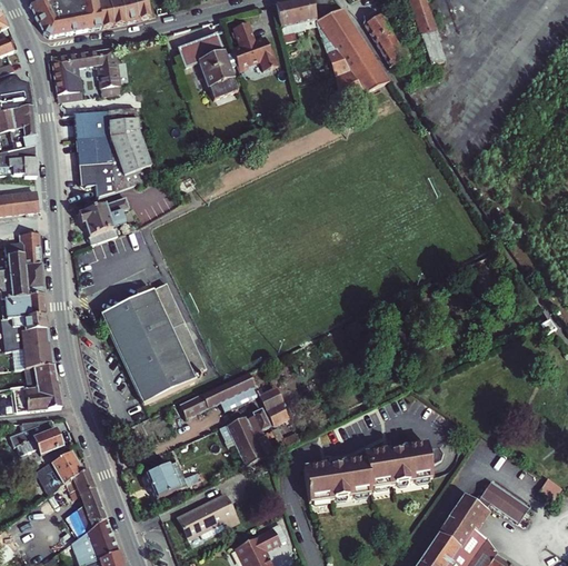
[(35,0),(36,5),(29,6),(46,32),(51,37),(85,29),(81,11),(82,10),(96,8),(96,3),(92,5),(91,0),(60,0),(55,1),(55,0),(35,0)]
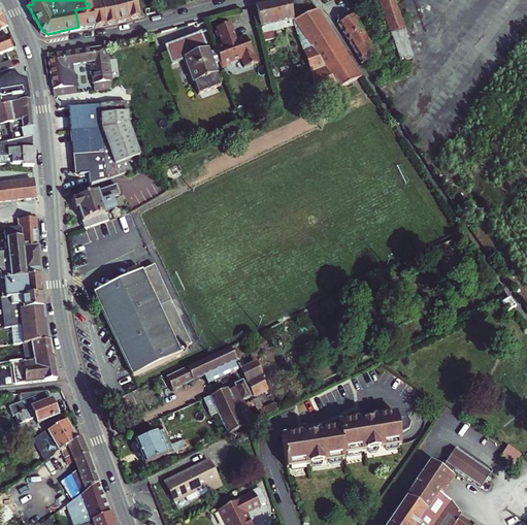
[(85,0),(86,4),(89,3),(102,0),(116,0),(116,1),(120,3),(123,19),(140,13),(136,0),(85,0)]
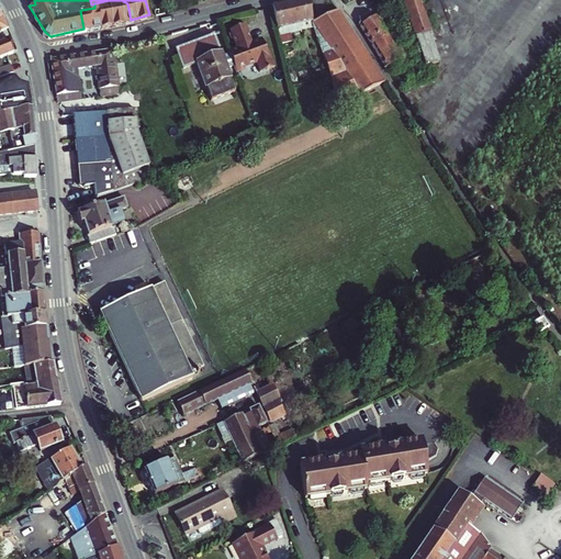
[(94,3),(94,8),(99,26),(113,23),(109,0),(94,3)]
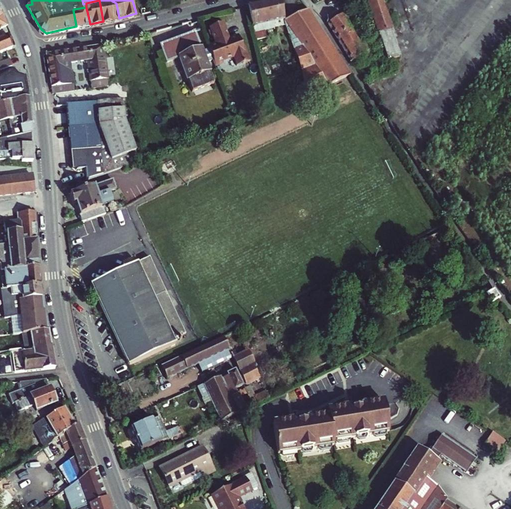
[(99,0),(103,21),(119,18),(116,3),(112,1),(112,0),(99,0)]
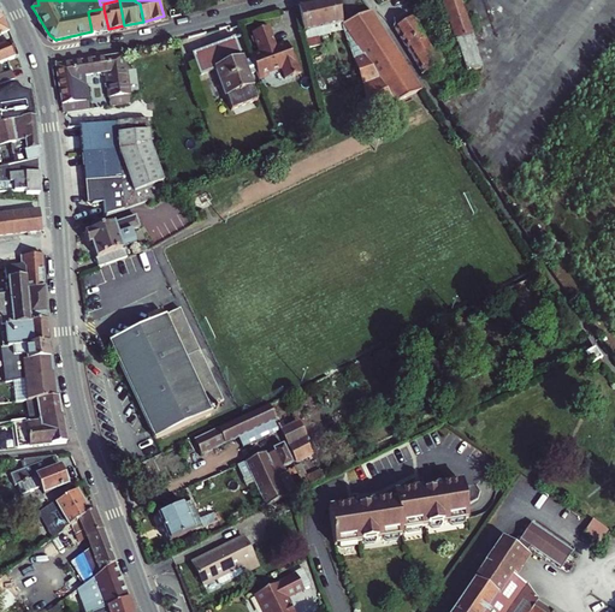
[(312,1),(317,27),(330,24),(324,0),(318,0),(312,1)]
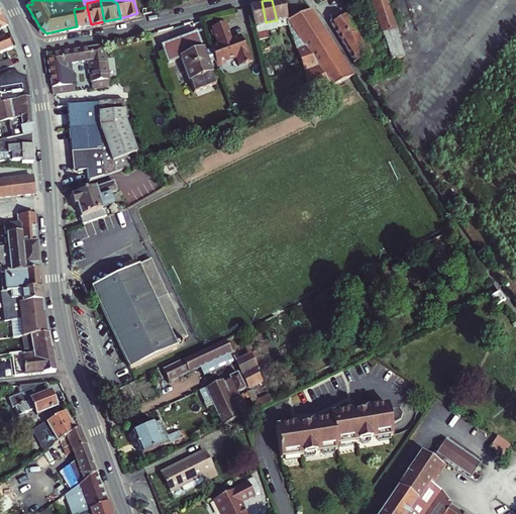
[(272,0),(277,20),(287,18),(288,17),(284,0),(272,0)]
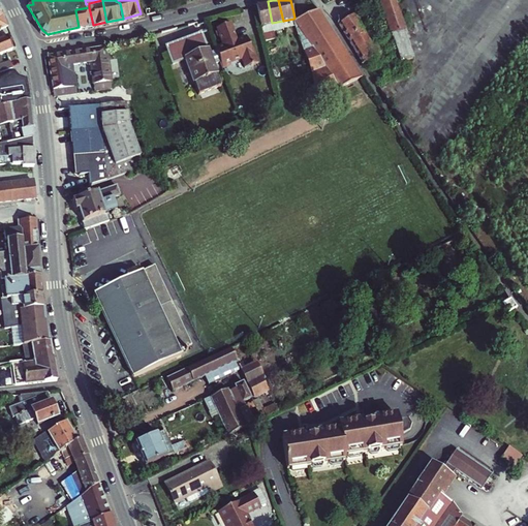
[(377,0),(382,13),(387,28),(390,34),(391,34),(406,29),(396,0),(377,0)]
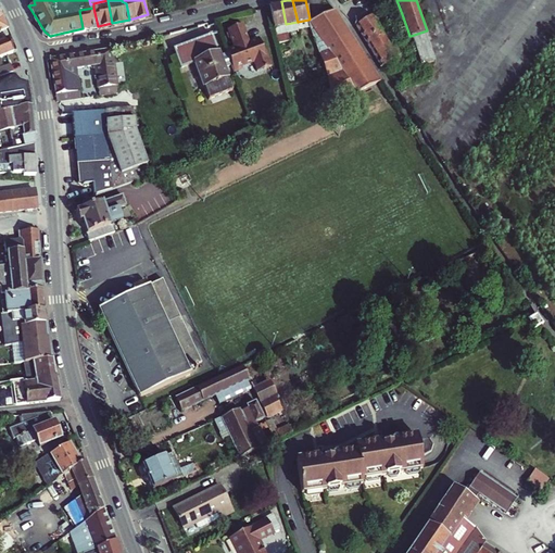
[(281,1),(269,4),(275,27),(286,24),(281,1)]
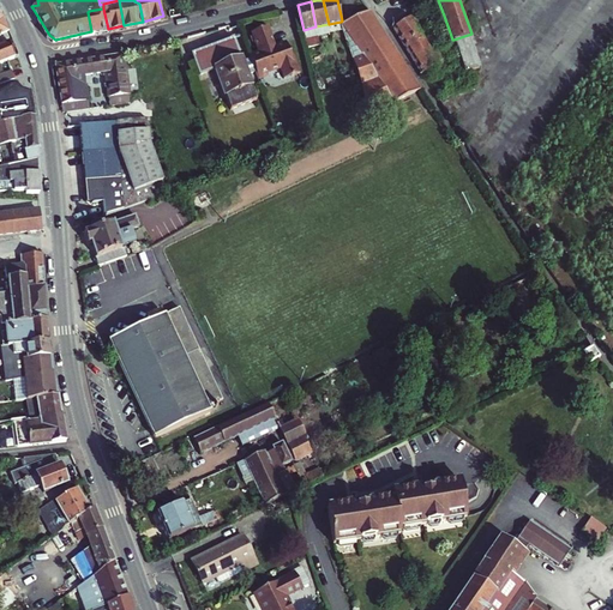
[(103,8),(89,11),(88,12),(91,31),(108,29),(103,8)]
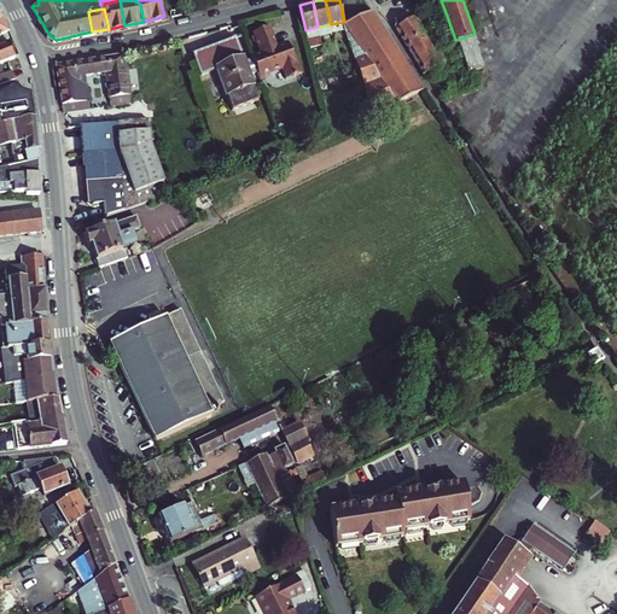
[(345,30),(374,111),(379,109),(423,87),(372,9),(344,21),(343,22),(345,30)]
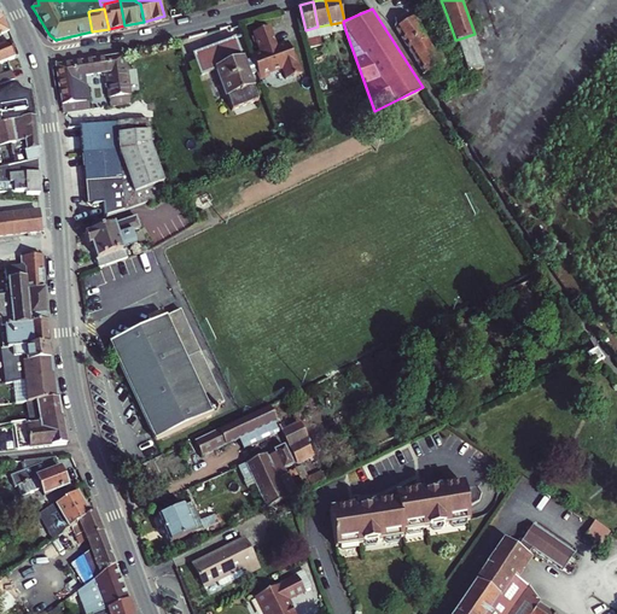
[(412,16),(396,25),(407,41),(415,56),(426,72),(442,63),(441,62),(446,59),(444,57),(458,48),(450,36),(440,44),(435,35),(438,33),(434,24),(424,31),(414,15),(412,16)]
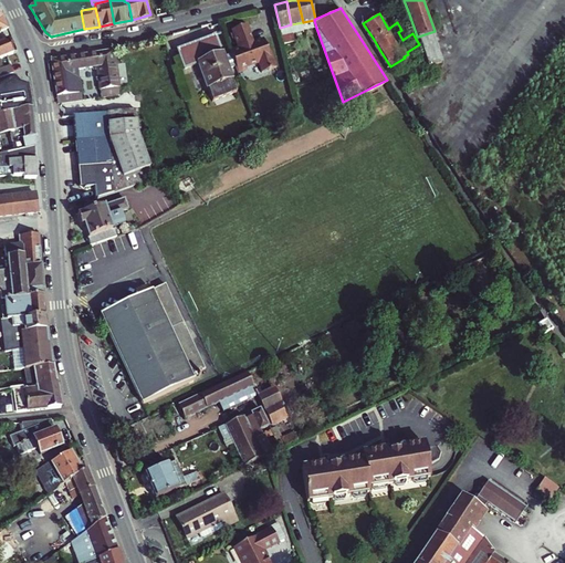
[(231,50),(239,71),(247,69),(248,63),(257,60),(261,69),(276,63),(273,53),(270,54),(269,51),(264,39),(254,42),(251,41),(250,39),(253,38),(248,23),(231,30),(237,42),(239,43),(240,47),(238,47),(231,50)]
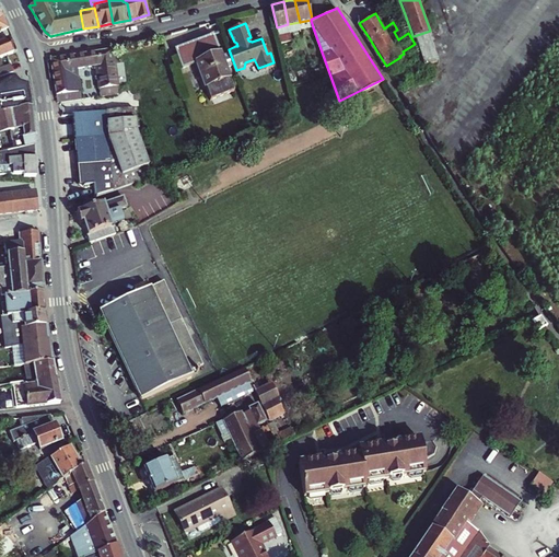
[(0,55),(1,55),(8,51),(18,47),(9,26),(0,30),(0,55)]
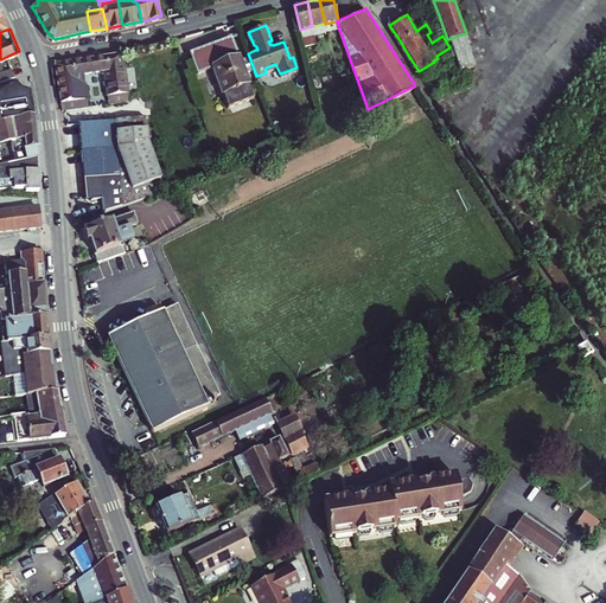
[(448,39),(452,50),(459,70),(476,64),(469,43),(470,42),(466,33),(448,39)]
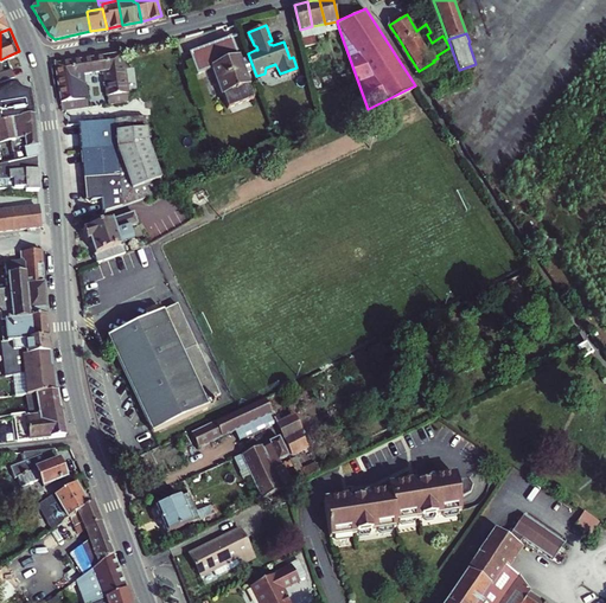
[(254,96),(231,34),(190,50),(198,72),(214,66),(228,106),(254,96)]
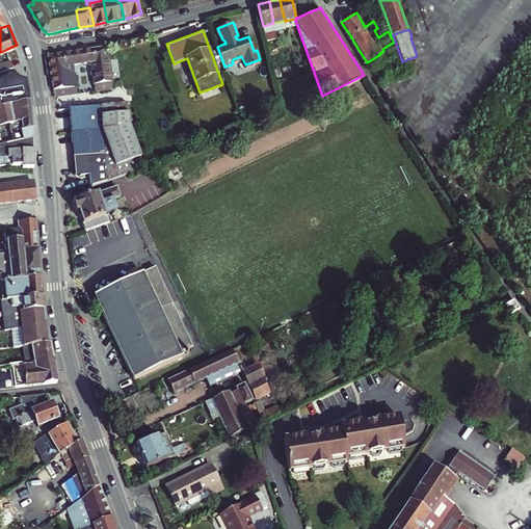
[(55,96),(78,91),(74,62),(91,60),(96,88),(113,86),(112,79),(107,45),(107,44),(49,53),(55,96)]
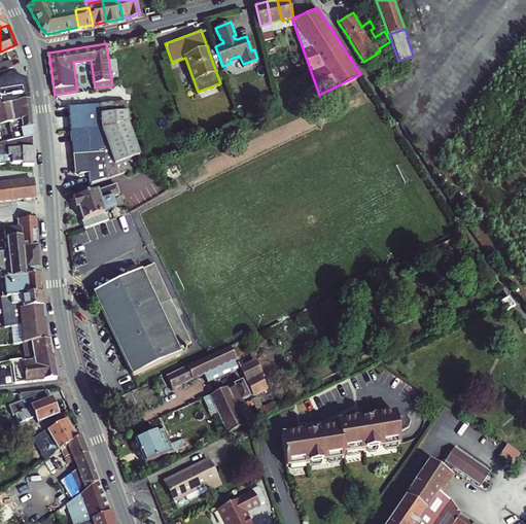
[(4,59),(1,51),(0,51),(0,69),(13,65),(10,57),(4,59)]
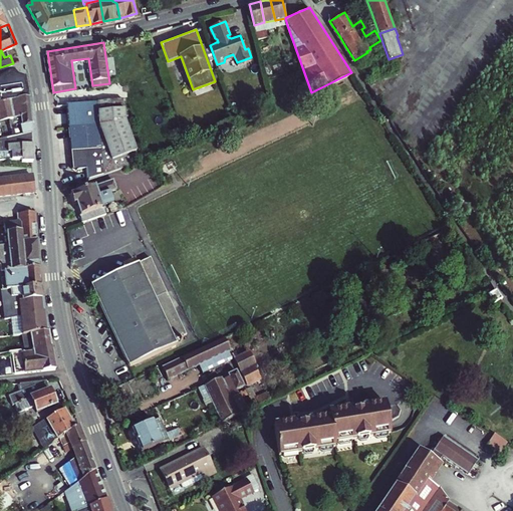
[(11,87),(27,84),(25,74),(9,70),(0,75),(0,99),(13,97),(11,87)]
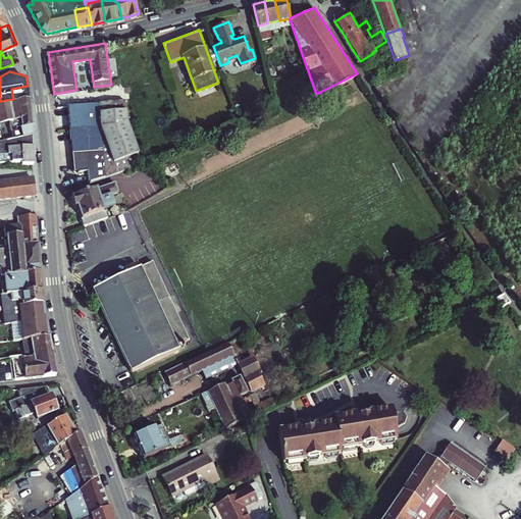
[(29,96),(28,86),(11,89),(13,99),(17,98),(29,96)]
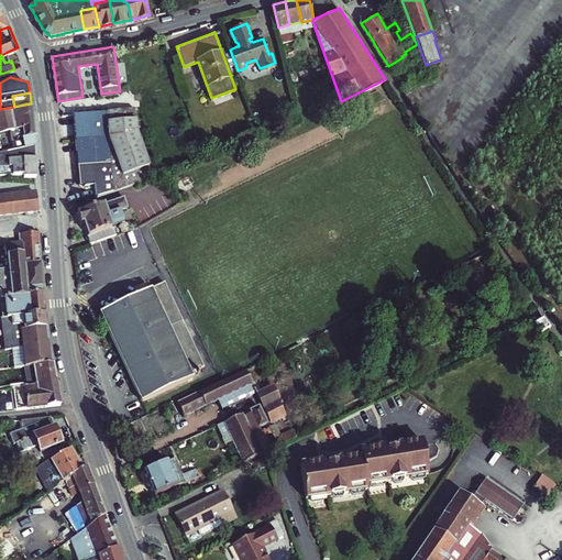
[(14,146),(35,142),(31,103),(19,106),(14,107),(0,109),(0,141),(13,139),(14,146)]
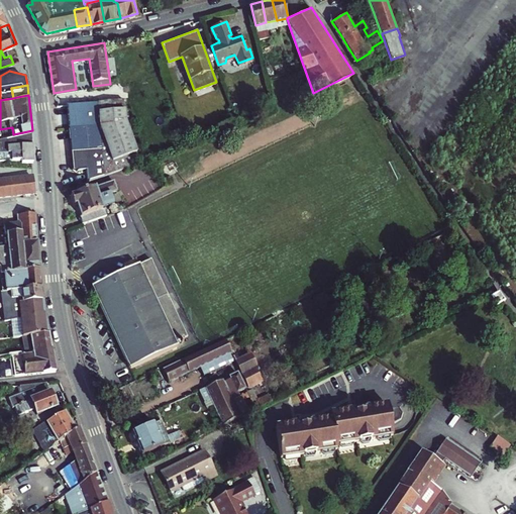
[(121,97),(97,100),(97,108),(105,107),(105,109),(122,108),(121,97)]
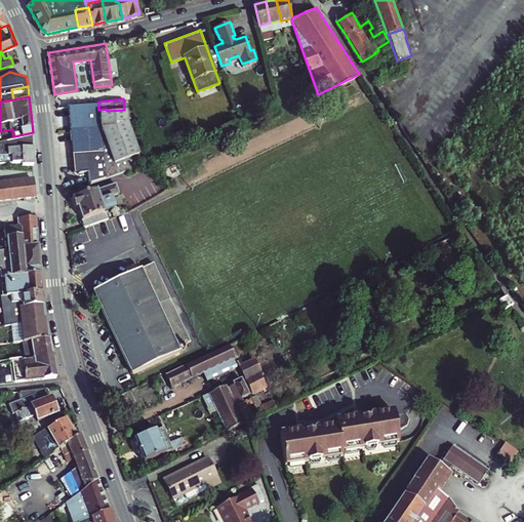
[(98,102),(71,104),(77,171),(88,170),(89,182),(91,182),(114,173),(138,165),(126,123),(124,110),(107,111),(107,109),(98,110),(98,102)]
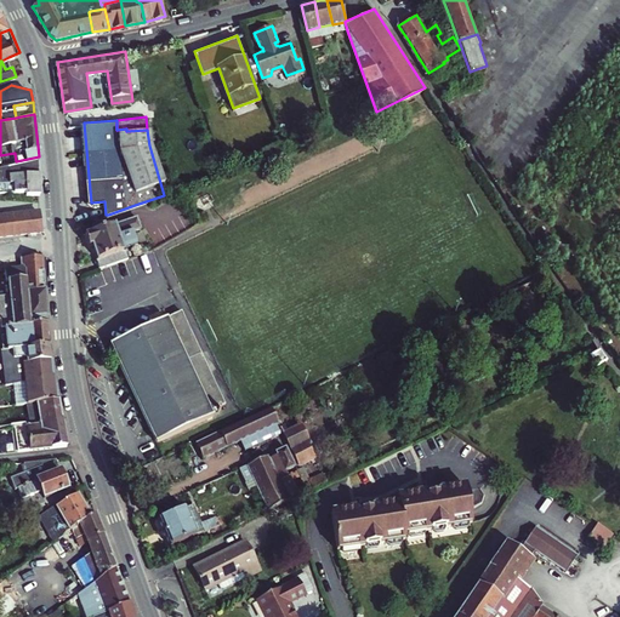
[(41,189),(39,156),(16,161),(0,164),(0,189),(27,188),(28,190),(39,190),(41,189)]
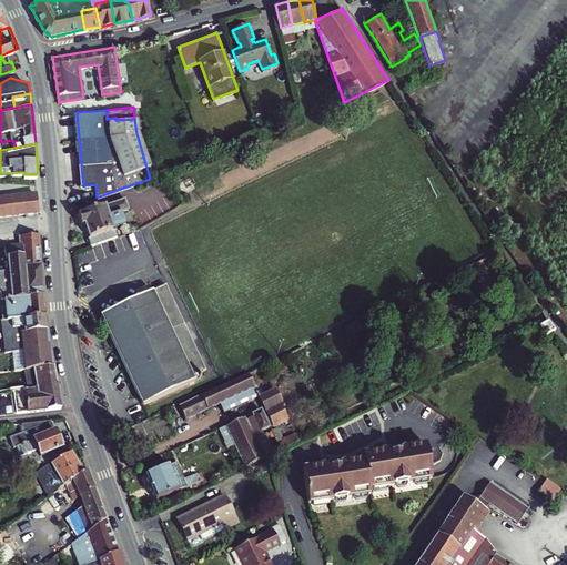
[(0,213),(38,210),(36,190),(0,193),(0,213)]
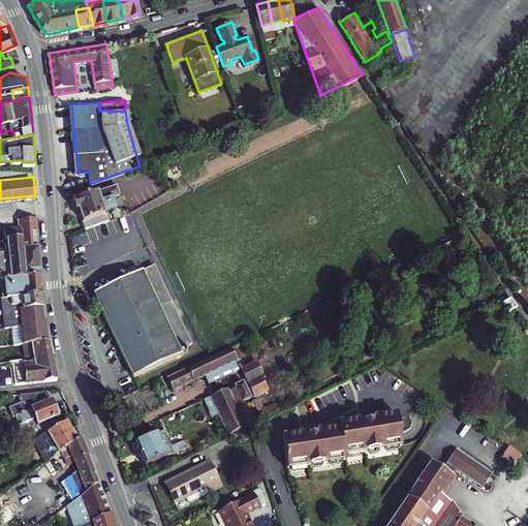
[(117,206),(114,195),(121,193),(118,183),(98,190),(98,189),(73,197),(76,208),(80,207),(84,219),(83,220),(85,227),(111,218),(107,211),(106,212),(105,210),(117,206)]
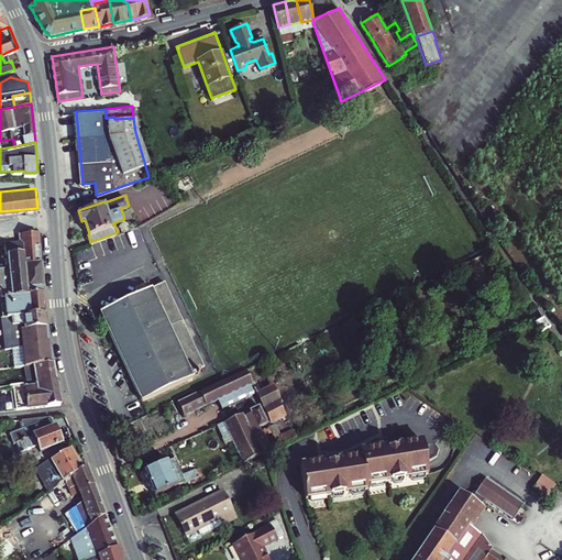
[(6,241),(7,252),(9,252),(9,251),(23,250),(25,263),(42,261),(40,229),(21,230),(21,233),(20,233),(21,239),(19,239),(6,241)]
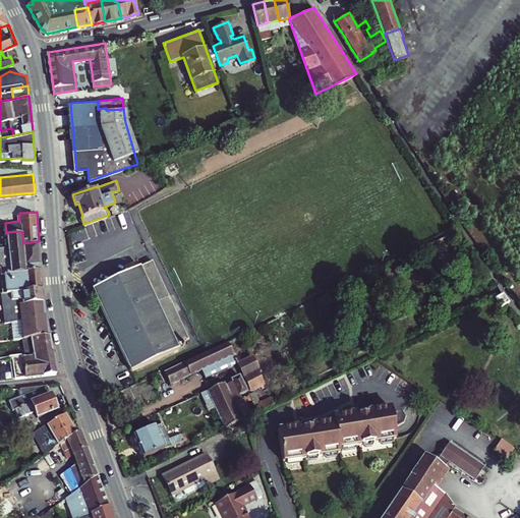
[(2,272),(5,272),(25,270),(25,265),(40,263),(39,241),(23,243),(21,231),(8,232),(8,233),(9,244),(0,245),(0,265),(1,265),(2,272)]
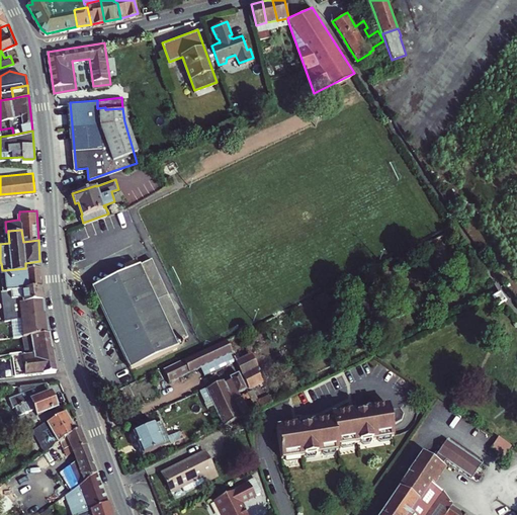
[(188,335),(152,257),(92,285),(132,367),(179,344),(177,341),(188,335)]
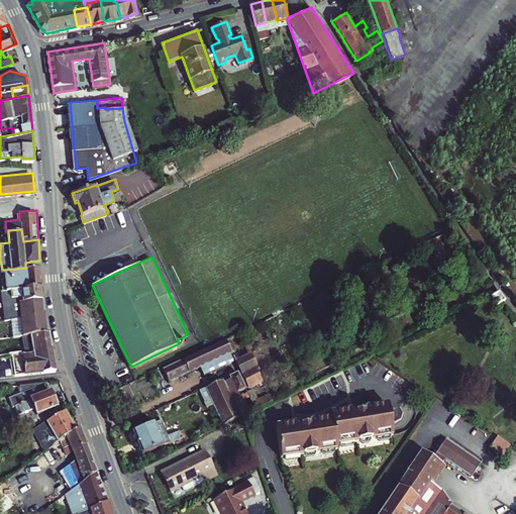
[(4,289),(41,284),(39,261),(25,263),(25,268),(5,270),(6,276),(2,277),(4,289)]
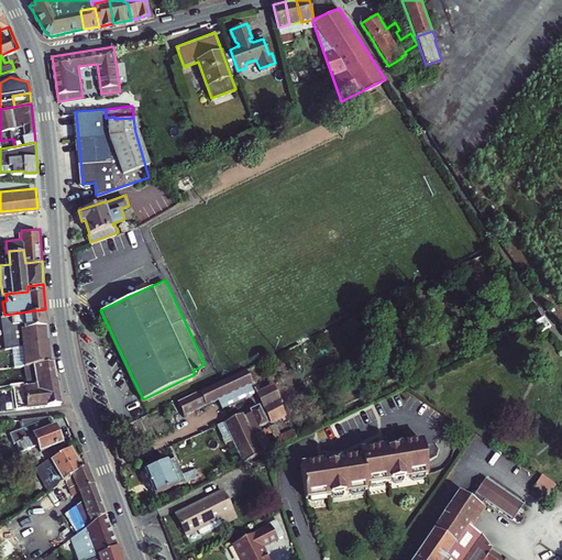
[(15,344),(22,342),(22,341),(50,338),(47,324),(45,309),(4,315),(1,315),(4,336),(4,346),(15,344)]
